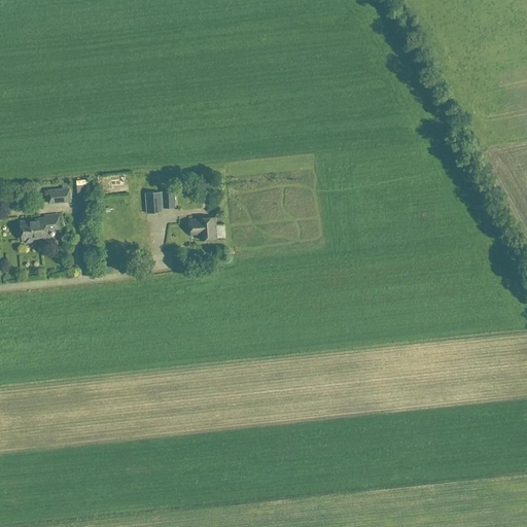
[(86,200),(85,186),(73,187),(74,200),(86,200)]
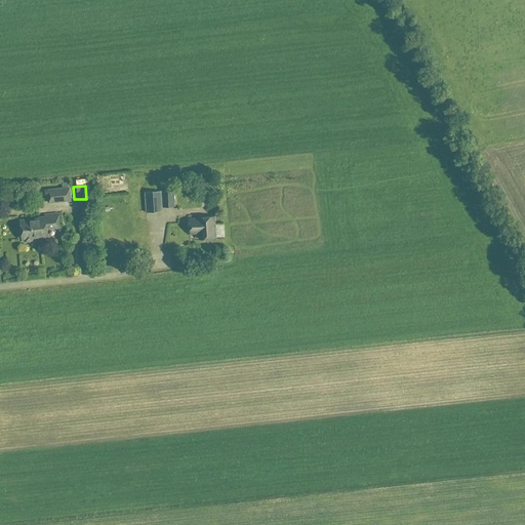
[(216,191),(209,187),(203,196),(210,200),(216,191)]
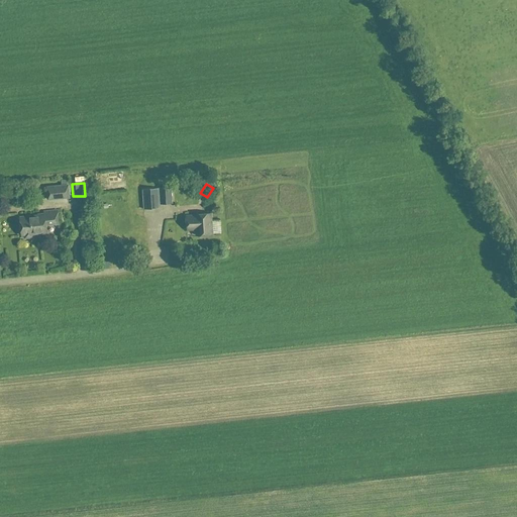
[(62,199),(61,187),(46,188),(48,200),(62,199)]
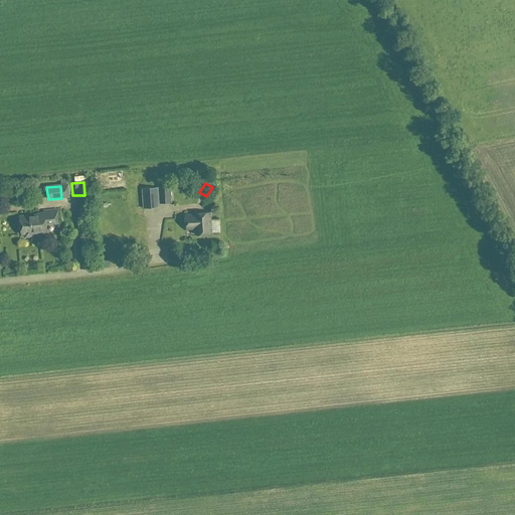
[(171,188),(143,190),(144,209),(159,208),(159,202),(171,202),(171,188)]
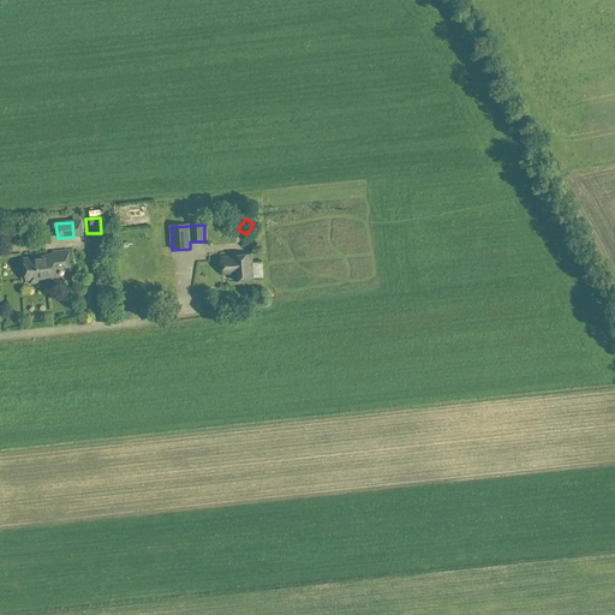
[(67,251),(53,252),(53,256),(24,260),(25,281),(29,280),(29,285),(40,284),(39,280),(55,278),(55,268),(69,267),(67,251)]
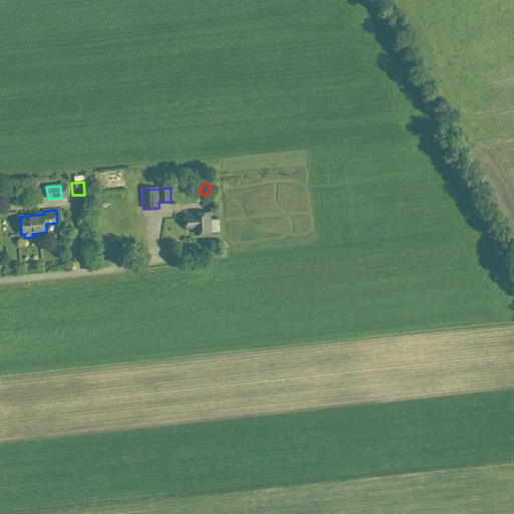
[(185,216),(186,229),(195,228),(196,235),(211,234),(209,213),(194,214),(194,215),(185,216)]
